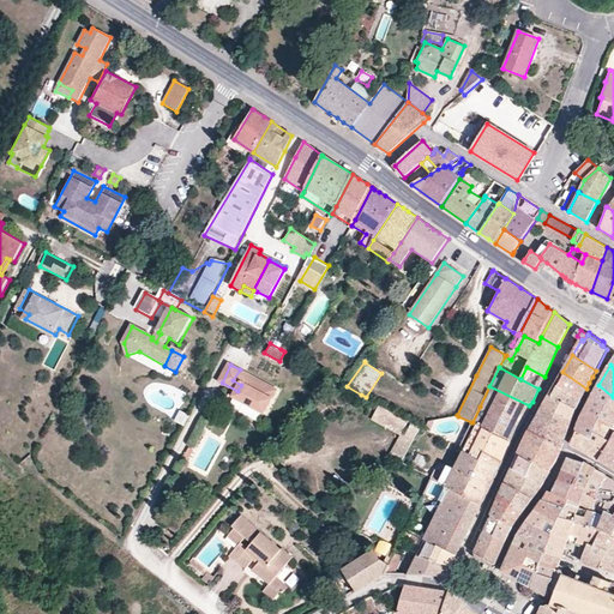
[(527,367),(521,379),(539,389),(545,377),(527,367)]
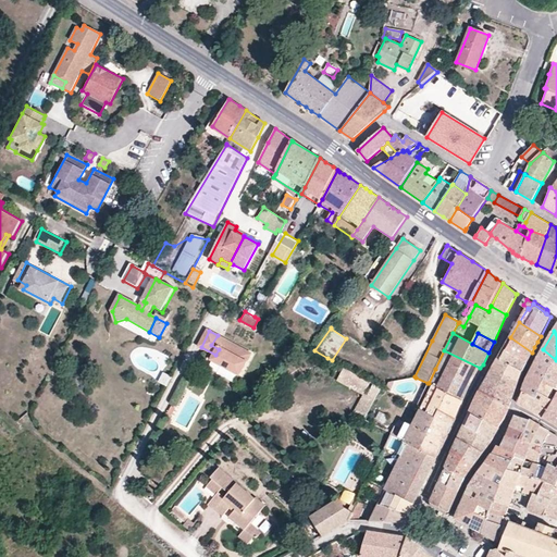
[(254,355),(218,335),(211,345),(219,349),(215,355),(213,360),(242,376),(254,355)]
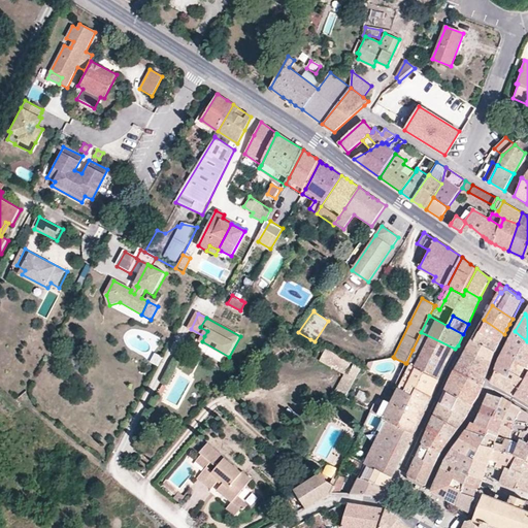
[(504,334),(484,320),(477,331),(500,343),(504,334)]
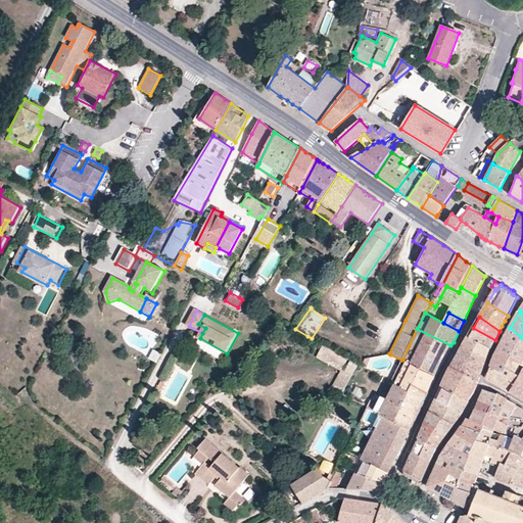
[(495,340),(473,328),(468,336),(490,348),(495,340)]
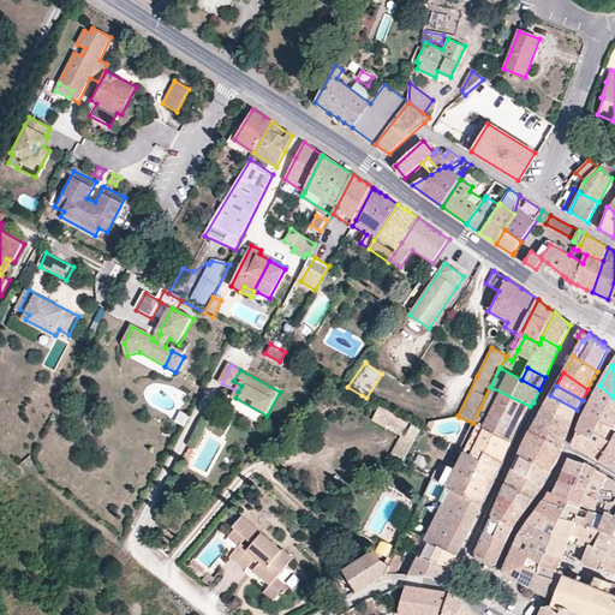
[(614,398),(599,386),(595,395),(608,406),(604,415),(602,418),(602,419),(601,421),(614,428),(614,398)]
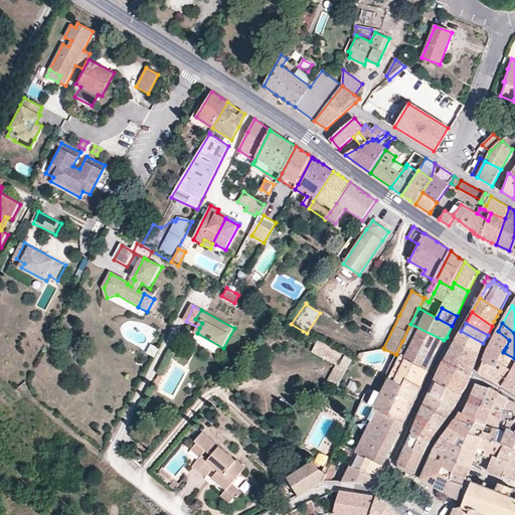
[(444,340),(410,324),(402,341),(406,344),(403,351),(402,351),(400,356),(428,369),(431,367),(432,362),(434,359),(435,355),(437,352),(441,345),(444,340)]
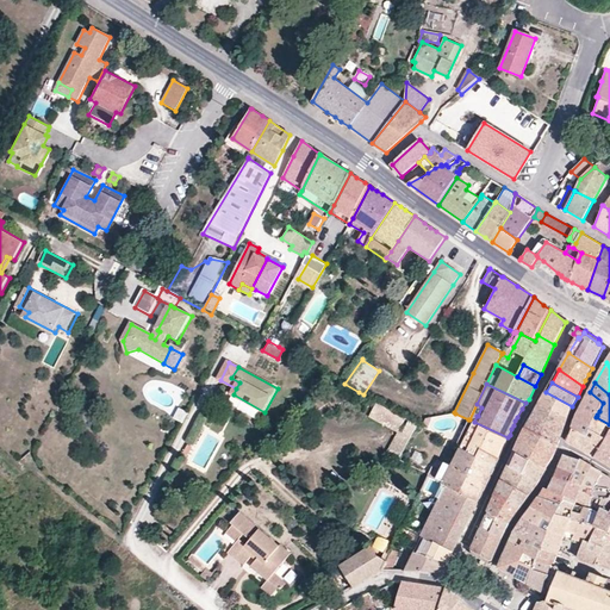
[(571,410),(572,406),(546,392),(540,403),(568,417),(570,415),(571,410)]
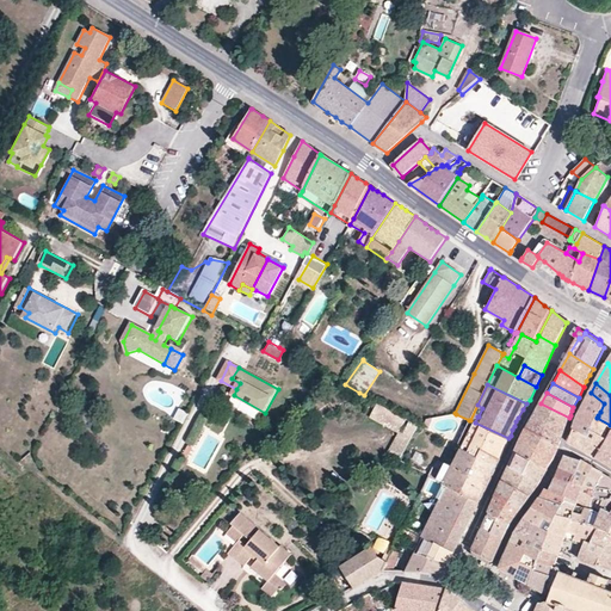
[(576,421),(574,430),(588,436),(590,433),(591,432),(592,431),(593,427),(593,425),(594,423),(597,418),(598,417),(598,415),(600,412),(604,403),(591,393),(588,399),(585,403),(582,408),(580,414),(578,418),(576,421)]
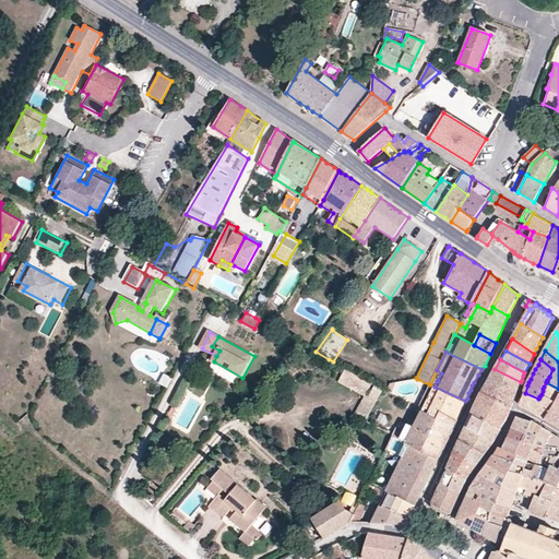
[(355,373),(346,369),(340,381),(355,389),(361,377),(355,373)]
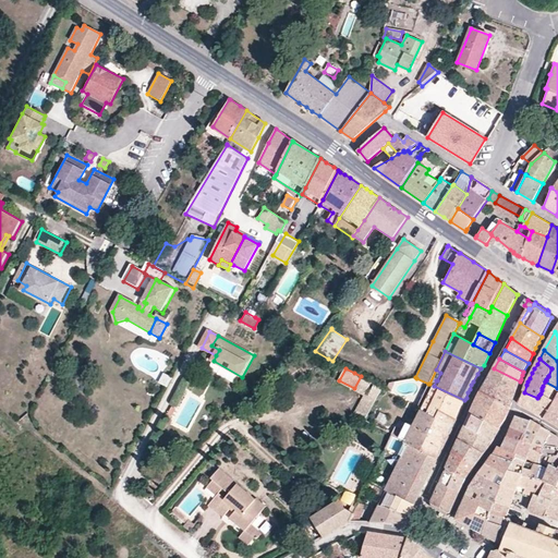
[(520,381),(494,368),(489,378),(517,390),(520,381)]
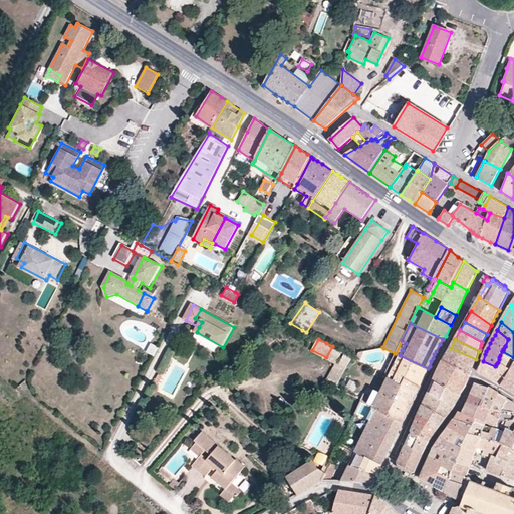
[(147,353),(155,357),(159,348),(151,344),(147,353)]
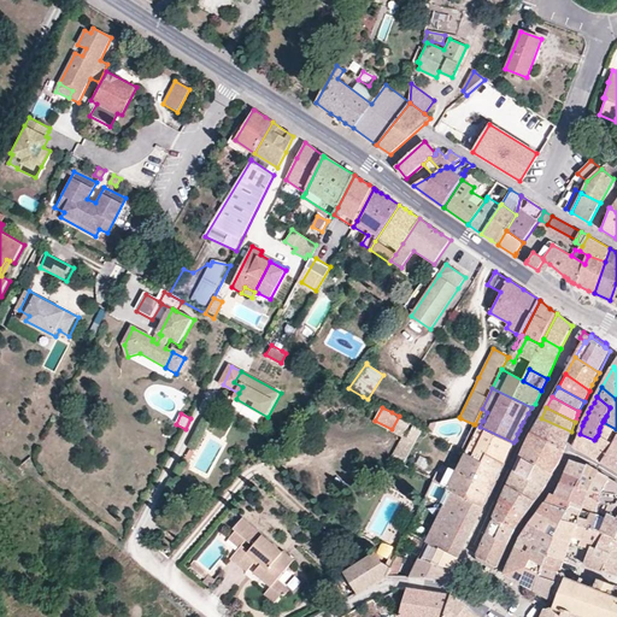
[(411,423),(399,416),(392,429),(404,435),(411,423)]
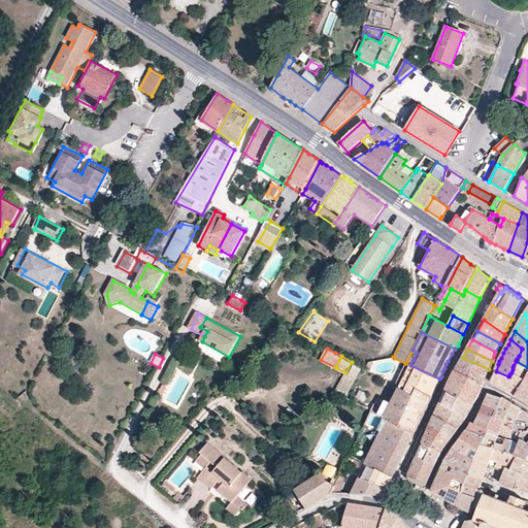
[(484,385),(489,369),(463,358),(459,365),(456,370),(484,385)]
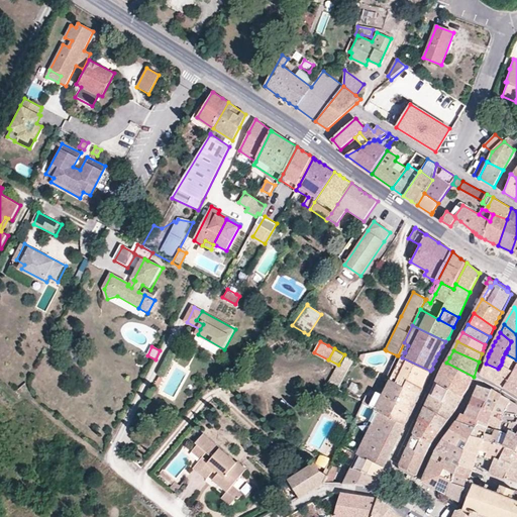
[(363,364),(367,353),(362,354),(357,362),(363,364)]
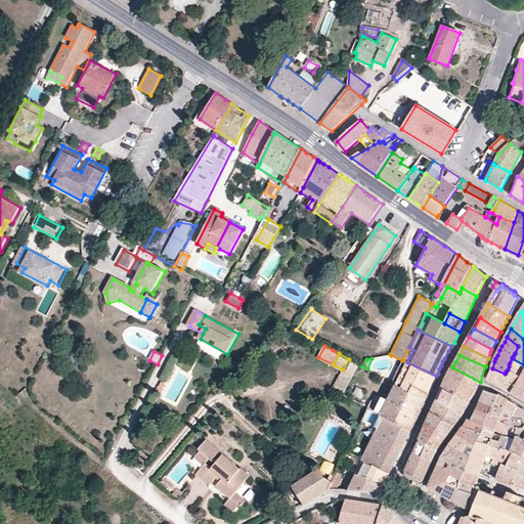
[(503,387),(513,392),(523,372),(523,364),(512,358),(510,362),(509,364),(509,366),(508,369),(507,370),(506,372),(505,374),(492,368),(488,379),(503,387)]
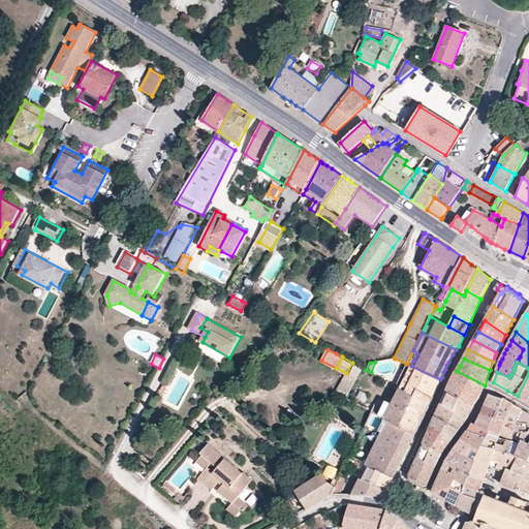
[(440,379),(411,366),(400,389),(401,389),(400,390),(413,396),(417,390),(433,398),(437,387),(440,379)]
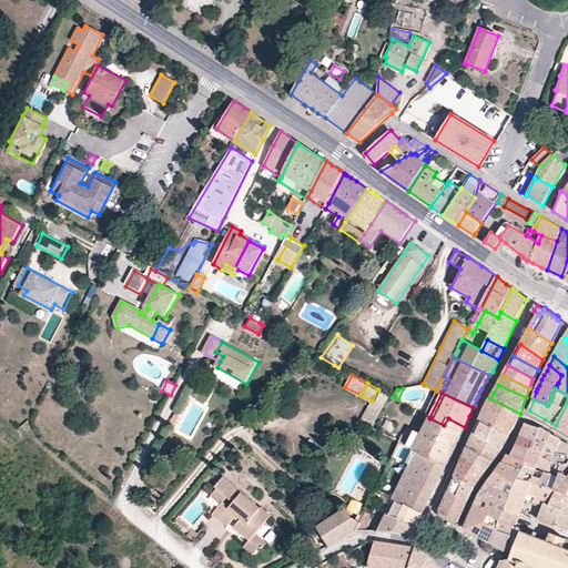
[(520,414),(490,398),(487,405),(484,412),(479,421),(496,429),(508,436),(509,435),(513,429),(516,425),(516,423),(517,421),(520,414)]
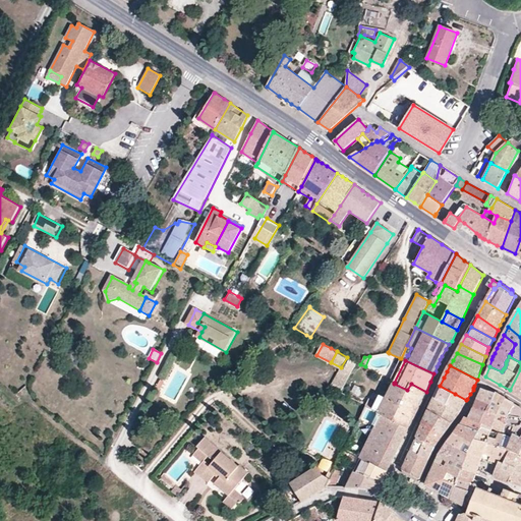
[(520,369),(510,390),(520,397),(520,369)]
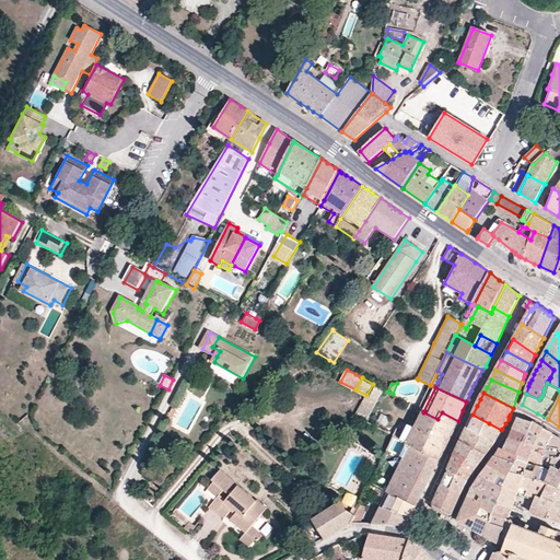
[(438,419),(423,412),(416,429),(409,426),(406,433),(397,429),(393,438),(439,461),(441,456),(448,442),(454,430),(458,421),(442,412),(438,419)]
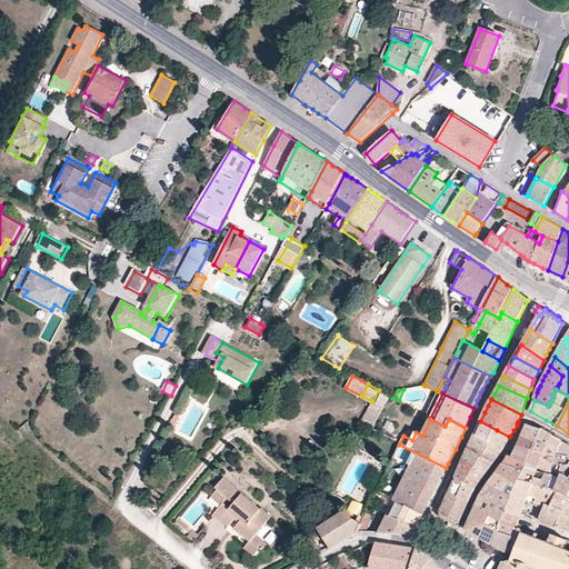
[(395,433),(397,426),(387,421),(383,430),(395,433)]
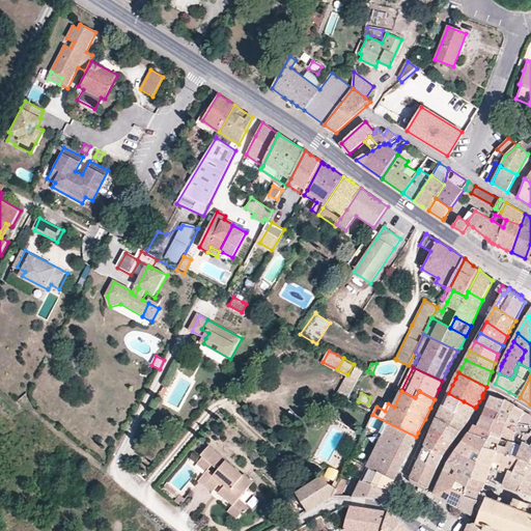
[(446,399),(443,406),(457,413),(464,401),(448,393),(446,399)]
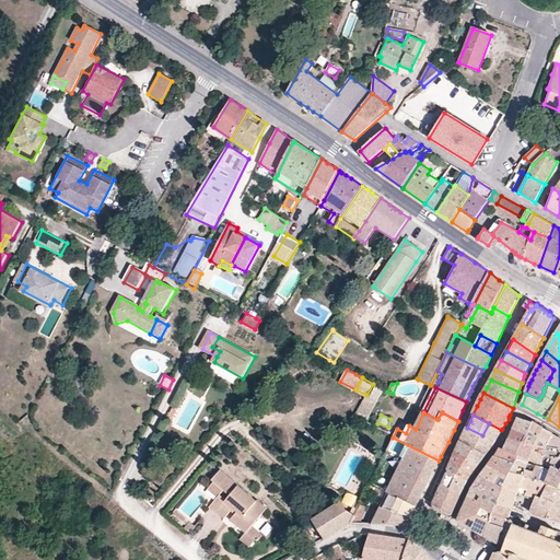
[(520,418),(514,429),(528,434),(533,423),(520,418)]
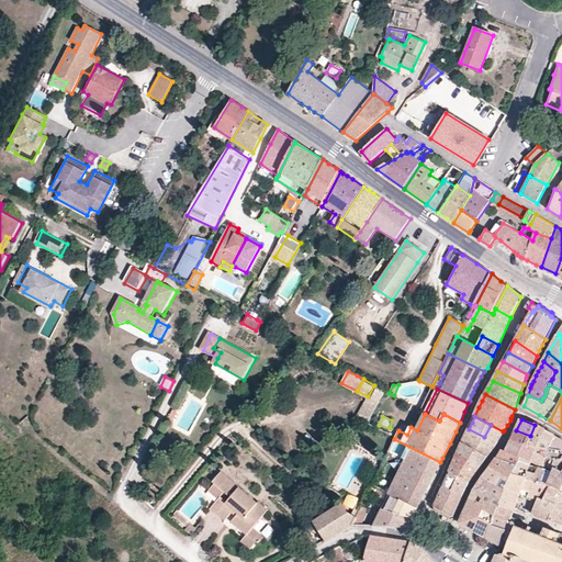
[(503,433),(503,431),(491,425),(484,437),(496,445),(503,433)]
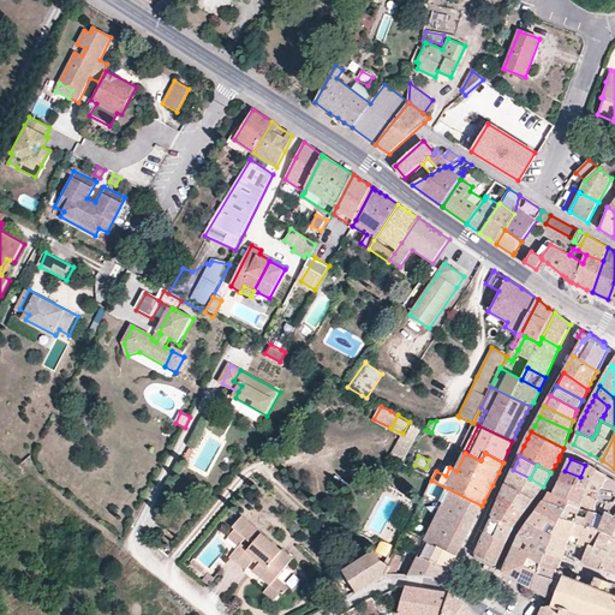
[(572,487),(587,493),(589,491),(591,484),(598,471),(585,465),(580,477),(565,471),(560,482),(572,487)]
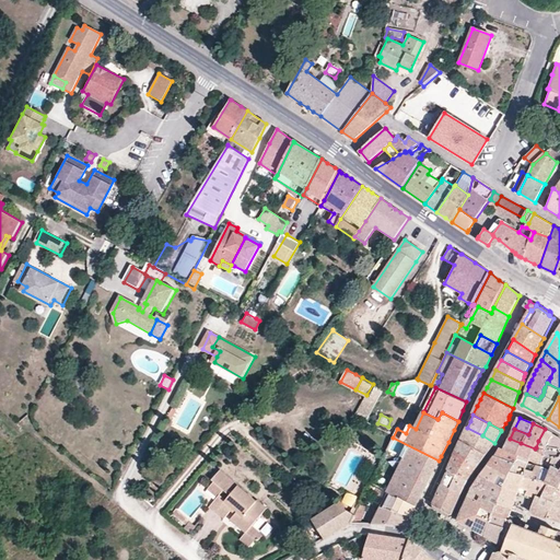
[(482,435),(467,428),(466,431),(464,435),(462,441),(473,447),(478,451),(483,454),(486,455),(494,443),(482,435)]
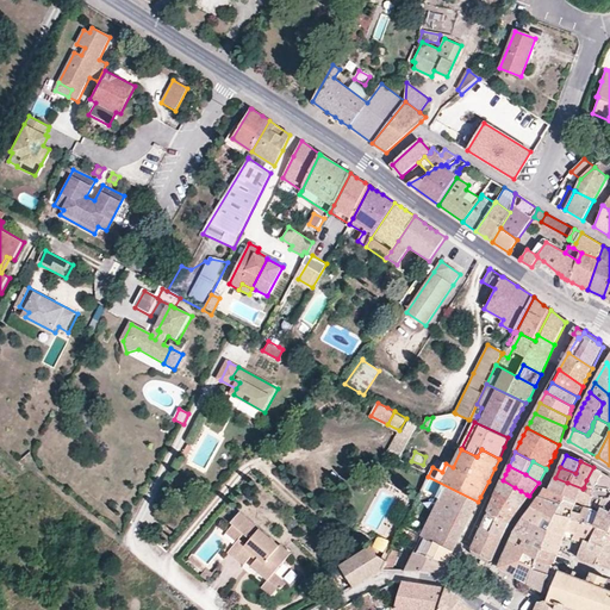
[(603,473),(593,467),(586,480),(584,487),(595,490),(603,473)]
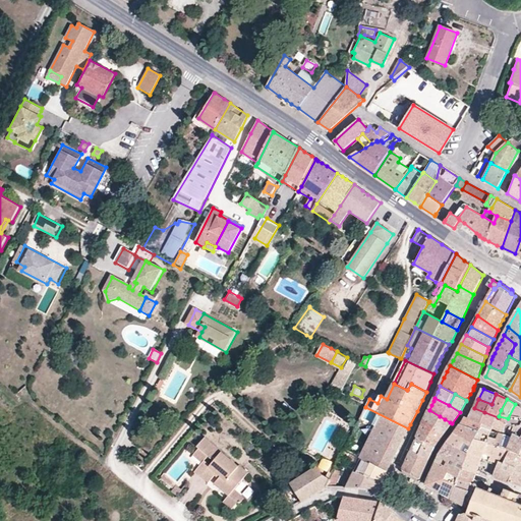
[(499,416),(498,417),(494,428),(494,429),(508,432),(516,424),(520,426),(520,407),(515,404),(508,418),(499,416)]
